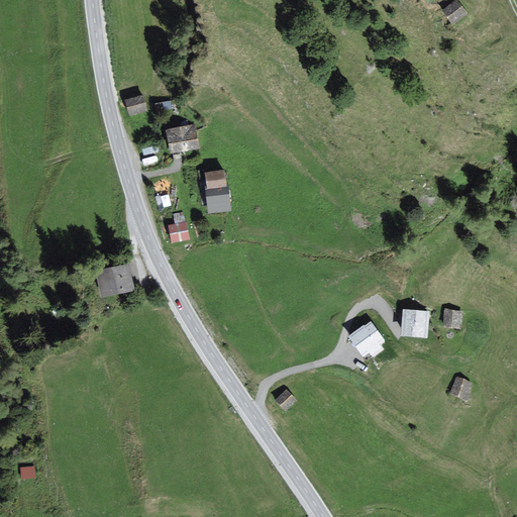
[(466,13),(456,0),(443,10),(452,22),(466,13)]
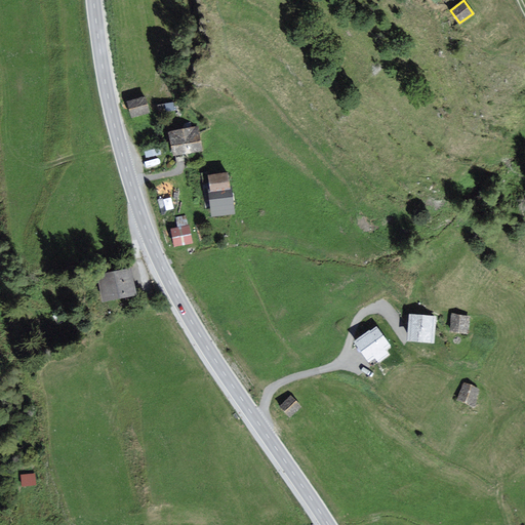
[(149,112),(145,98),(129,103),(132,116),(140,114),(149,112)]
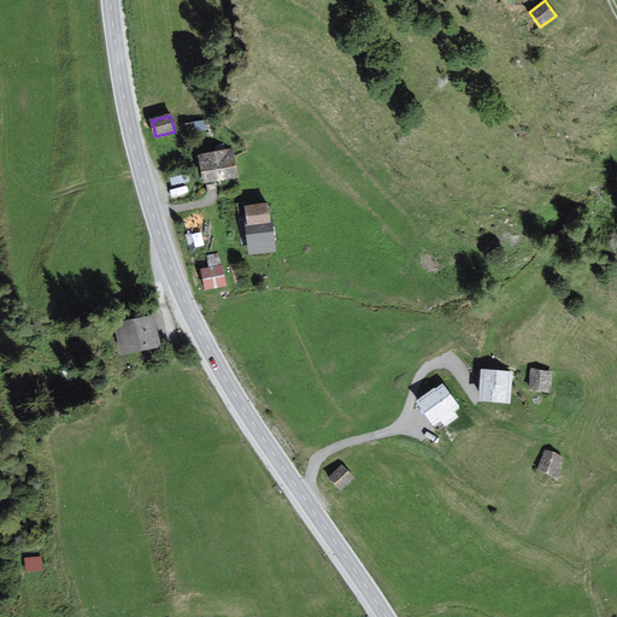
[(236,176),(231,150),(199,156),(205,182),(215,180),(236,176)]
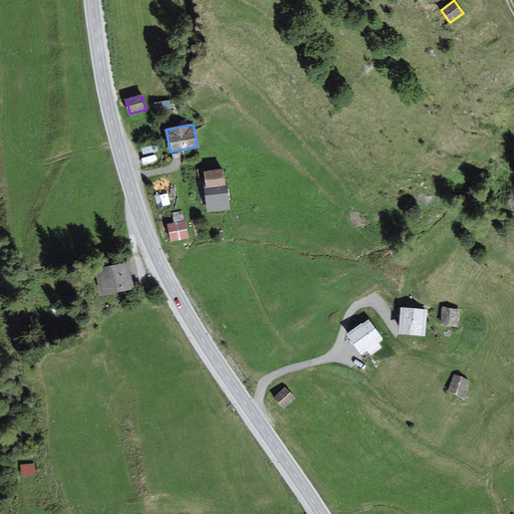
[(227,207),(221,170),(206,172),(208,190),(206,190),(207,195),(209,210),(227,207)]
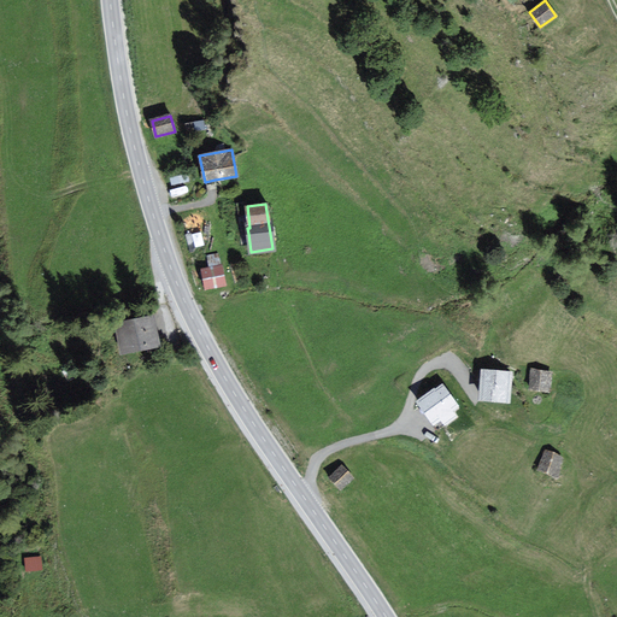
[(222,276),(221,266),(203,270),(206,288),(223,286),(222,276)]
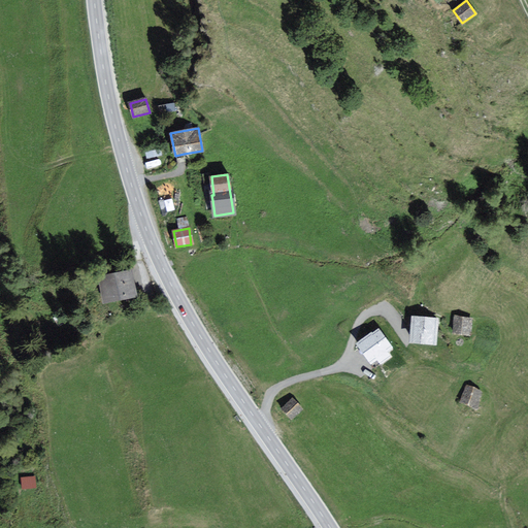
[(135,294),(130,269),(99,275),(104,300),(135,294)]
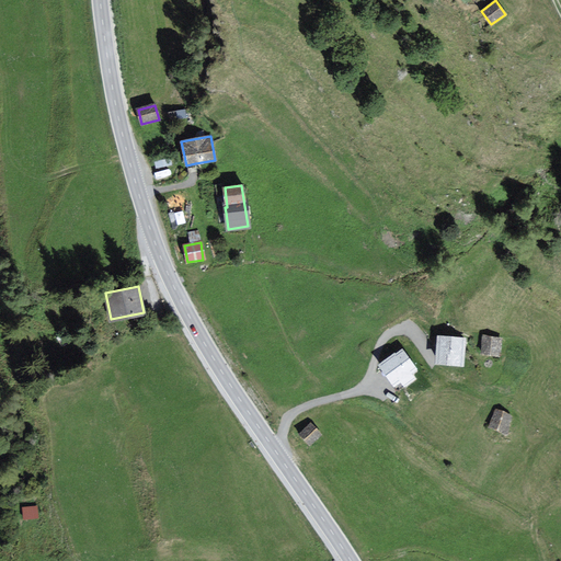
[(462,338),(439,336),(437,363),(461,364),(462,338)]
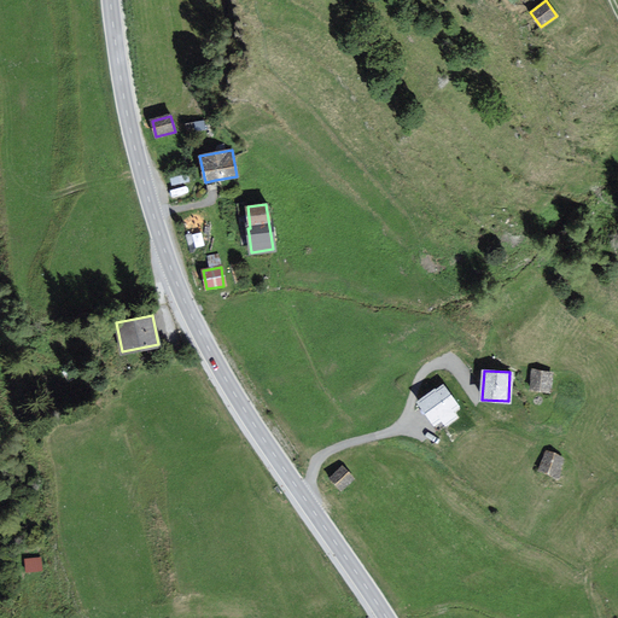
[(551,372),(534,371),(531,390),(540,390),(548,391),(551,372)]
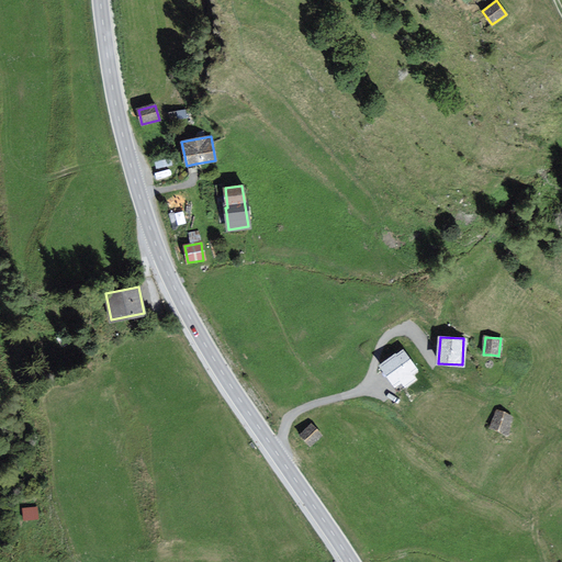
[(416,370),(403,351),(395,356),(382,366),(395,385),(402,381),(405,385),(414,379),(411,373),(416,370)]
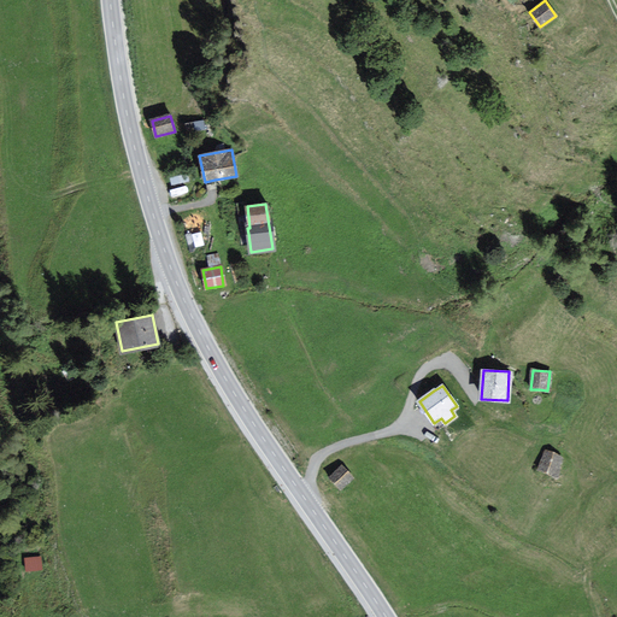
[(563,457),(546,450),(539,469),(554,475),(558,469),(563,457)]
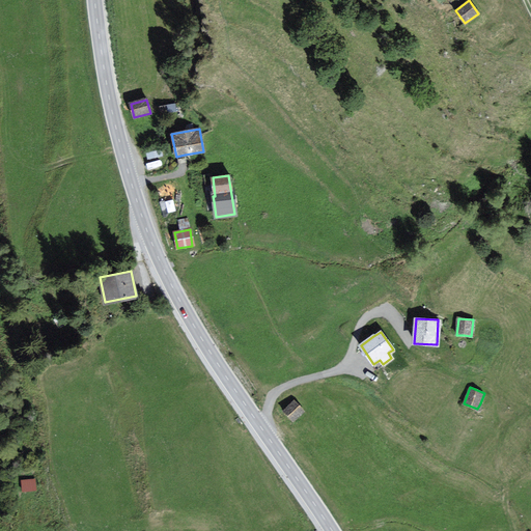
[(304,411),(295,401),(284,411),(294,421),(301,414),(304,411)]
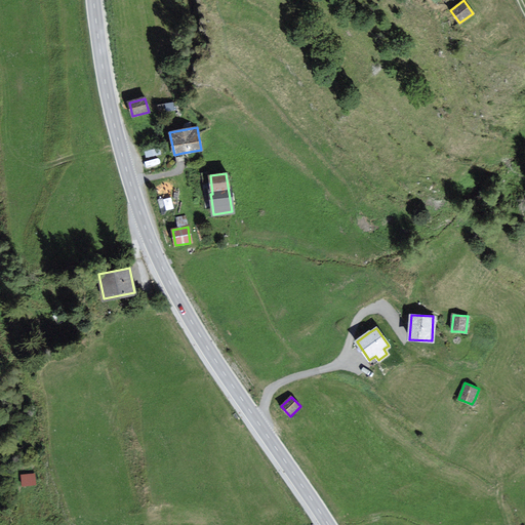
[(34,487),(33,477),(21,477),(22,487),(34,487)]
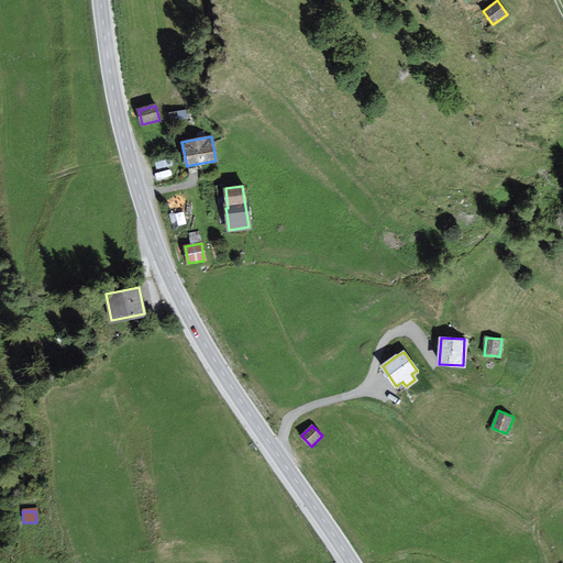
All buildings are outlined.
